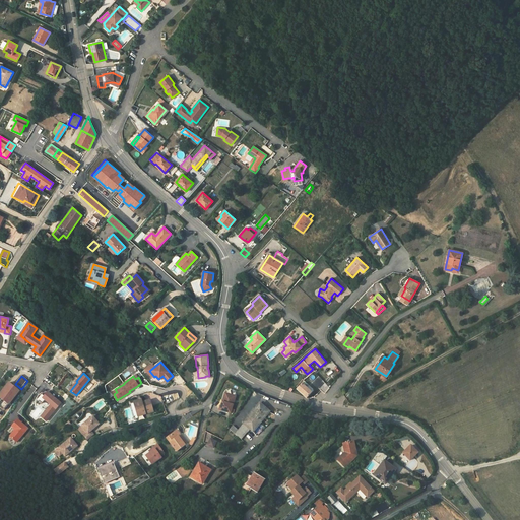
[(302,383),(296,389),(307,398),(312,392),(302,383)]
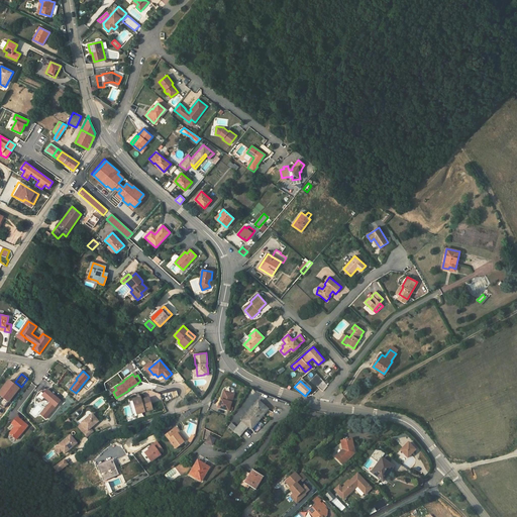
[(324,382),(323,381),(318,387),(323,391),(327,386),(324,382)]
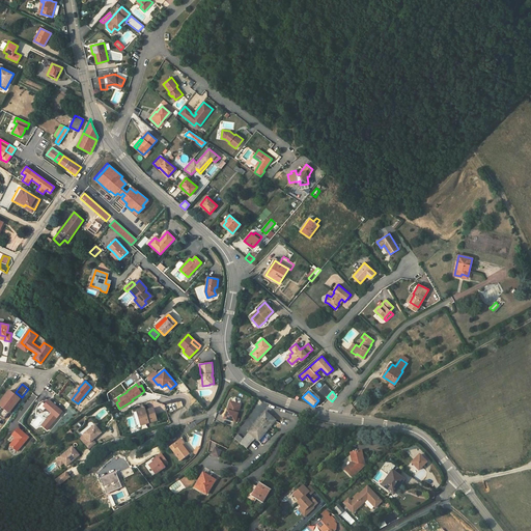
[(0,402),(0,407),(4,410),(0,414),(0,415),(4,419),(19,400),(15,397),(15,396),(8,392),(0,402)]
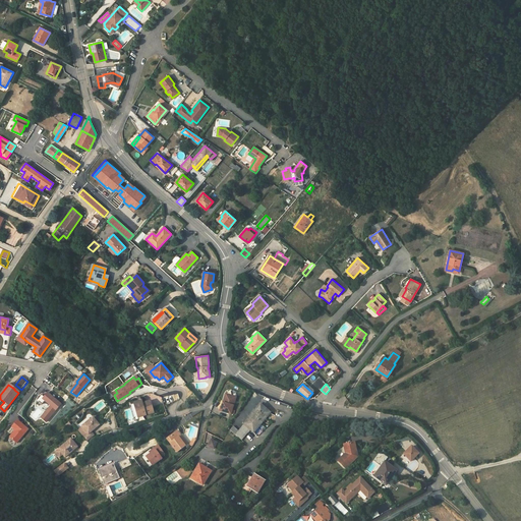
[(42,405),(45,402),(50,406),(41,418),(46,422),(60,405),(44,391),(41,395),(41,396),(37,401),(42,405)]
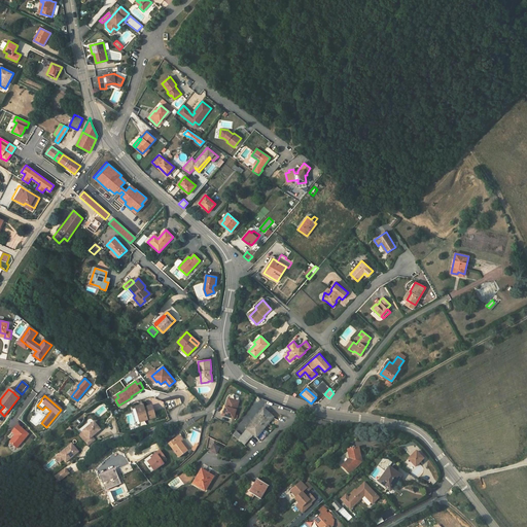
[(222,416),(234,419),(236,411),(237,411),(239,401),(230,399),(227,408),(226,408),(225,408),(224,412),(223,412),(222,416)]
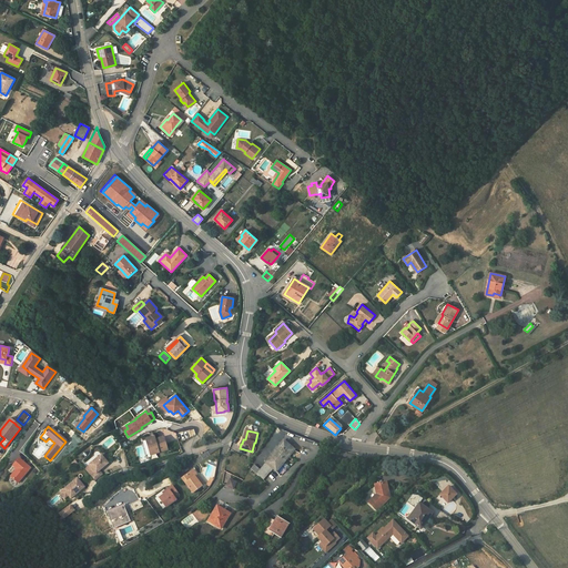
[(155,440),(154,437),(146,439),(151,455),(168,450),(163,438),(155,440)]
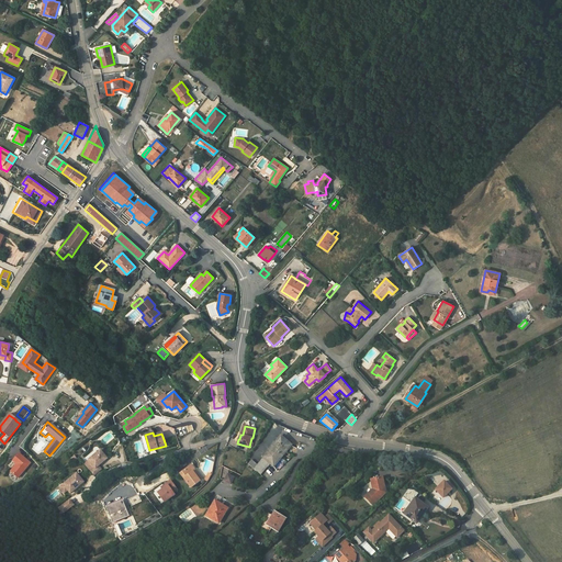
[(281,437),(257,464),(254,469),(260,475),(270,464),(273,467),(291,446),(281,437)]
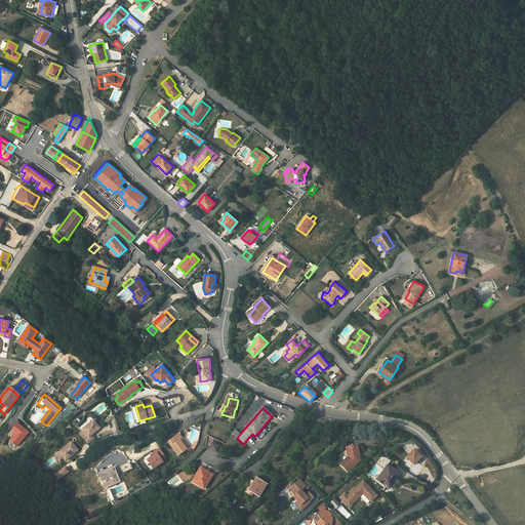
[(125,414),(129,423),(134,421),(130,412),(125,414)]
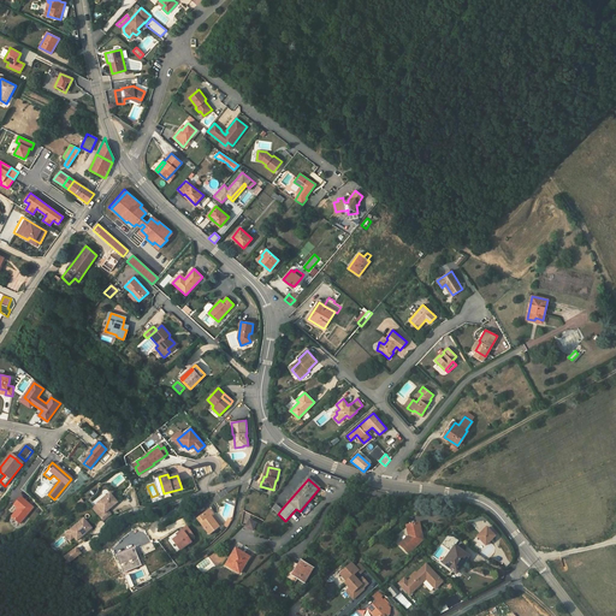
[(117,502),(110,493),(96,504),(104,513),(99,517),(102,521),(111,514),(107,510),(117,502)]
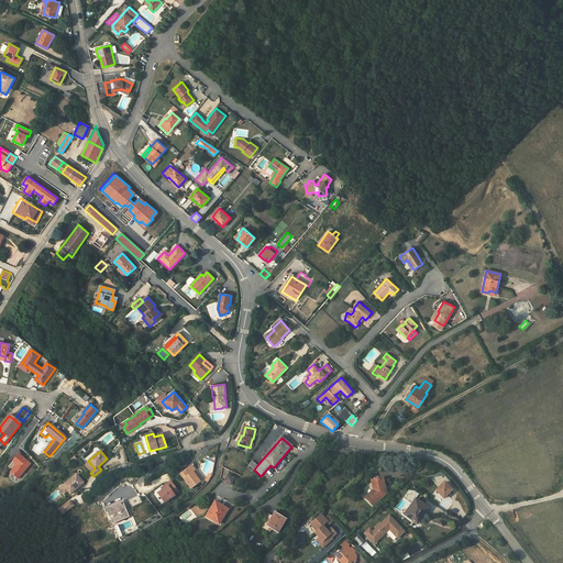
[(8,473),(17,481),(30,464),(17,453),(9,462),(13,465),(8,473)]
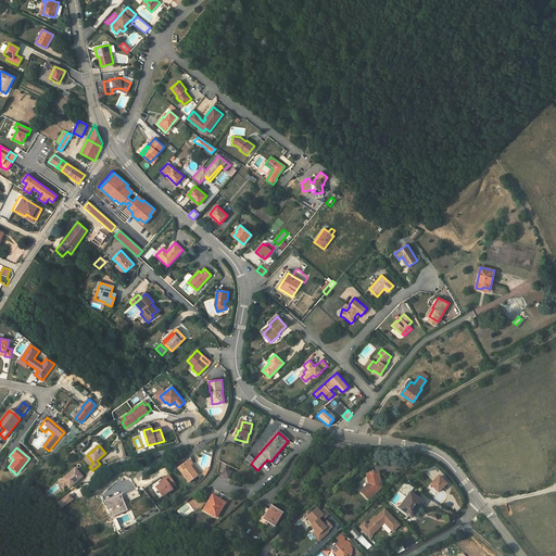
[(251,464),(254,459),(249,455),(245,459),(251,464)]
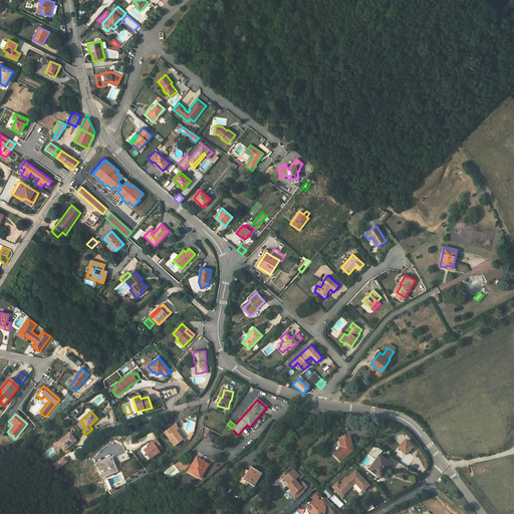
[(175,425),(165,433),(175,446),(183,439),(179,435),(176,431),(178,429),(175,425)]
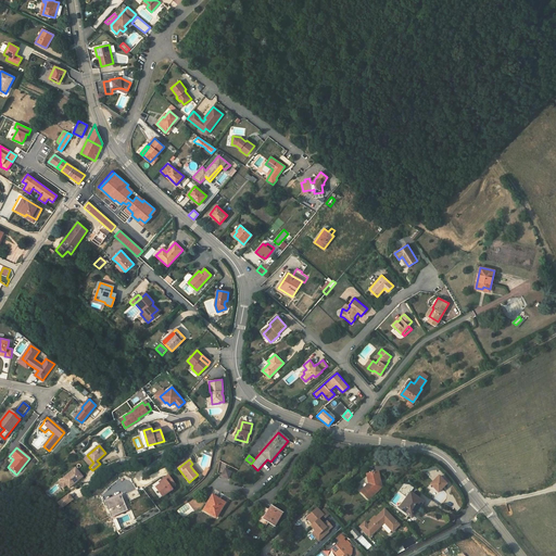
[(75,468),(62,479),(66,484),(70,488),(83,477),(75,468)]
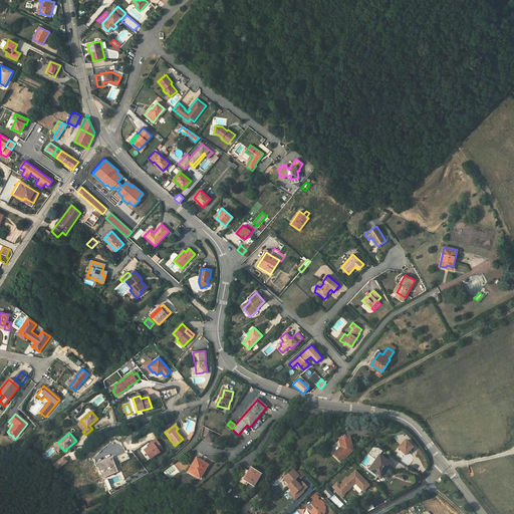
[(208,434),(205,440),(211,443),(214,437),(208,434)]
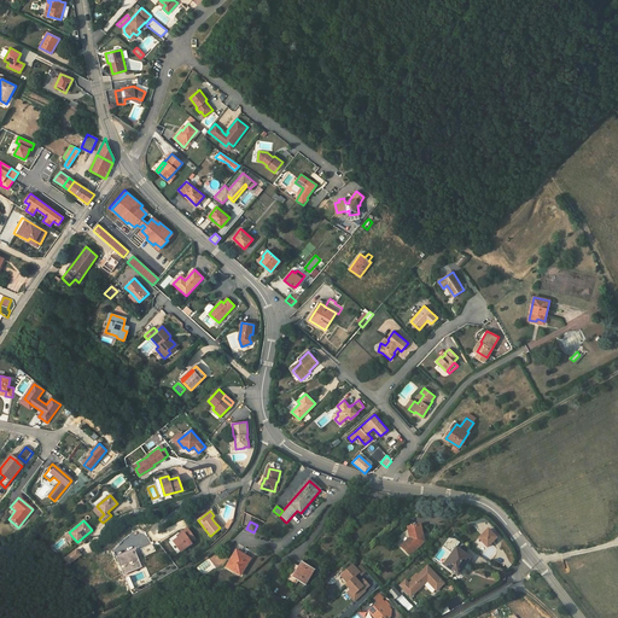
[(425,542),(420,525),(408,528),(410,538),(402,547),(410,555),(425,542)]
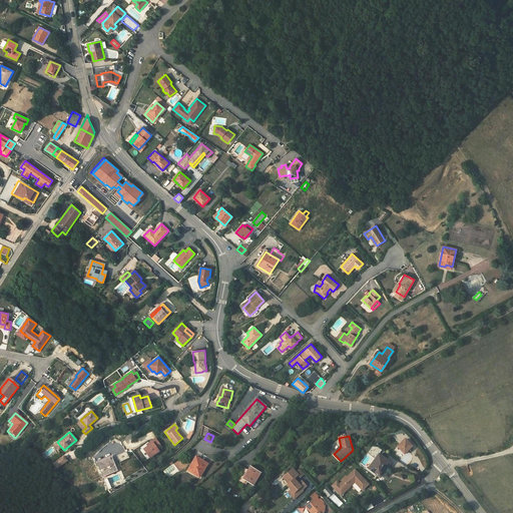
[(151,445),(144,450),(150,459),(159,451),(158,450),(162,447),(155,439),(151,442),(153,445),(152,446),(151,445)]
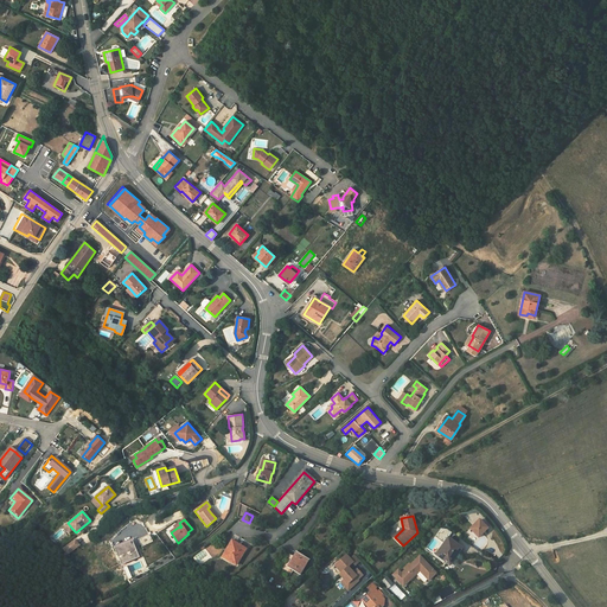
[(141,547),(152,542),(148,535),(138,540),(141,547)]
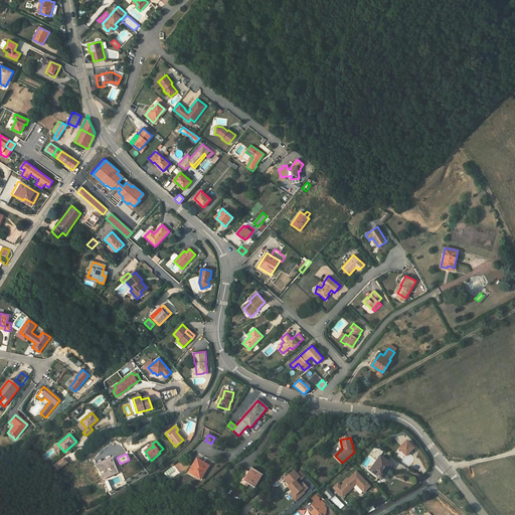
[(135,454),(128,455),(130,462),(120,464),(121,468),(137,464),(135,454)]
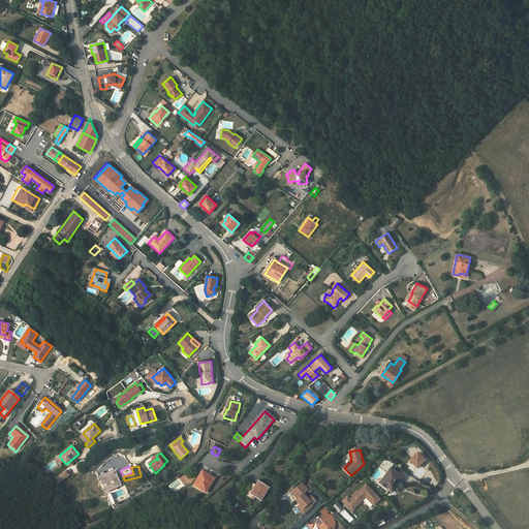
[(391,469),(380,484),(393,492),(402,478),(391,469)]
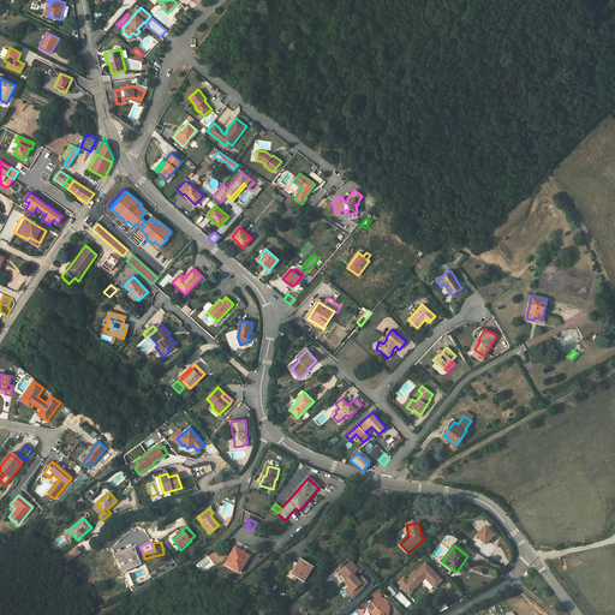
[(81,553),(76,548),(61,559),(66,563),(81,553)]
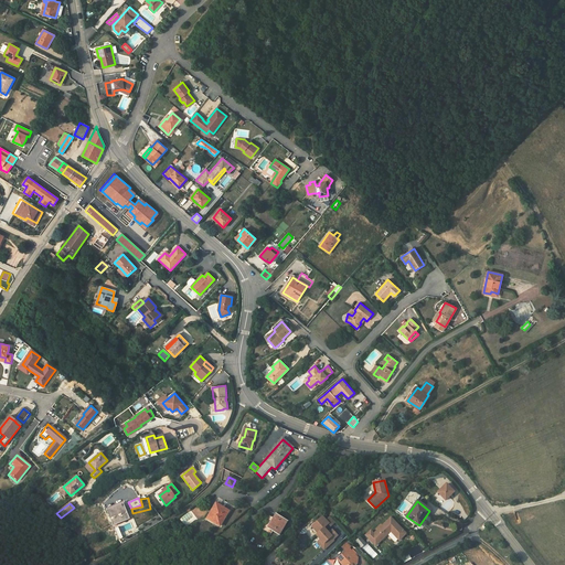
[(114,508),(108,510),(112,518),(110,518),(114,525),(129,519),(124,505),(115,509),(114,508)]
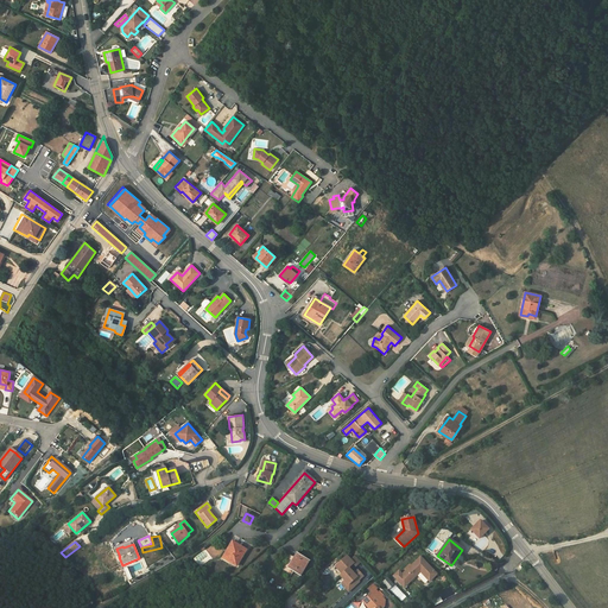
[(211,544),(206,551),(214,558),(220,551),(211,544)]
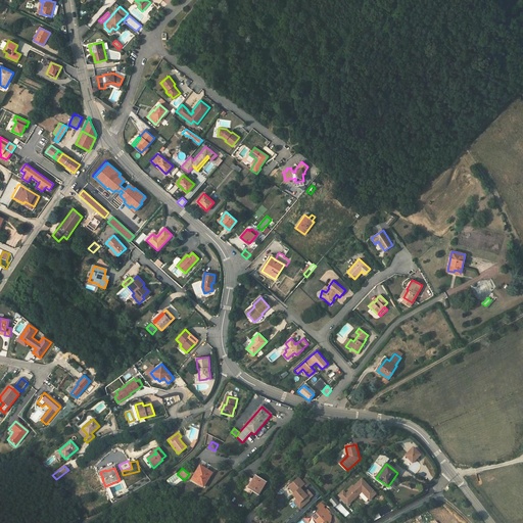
[(192,480),(203,487),(211,474),(206,471),(206,472),(199,468),(192,480)]
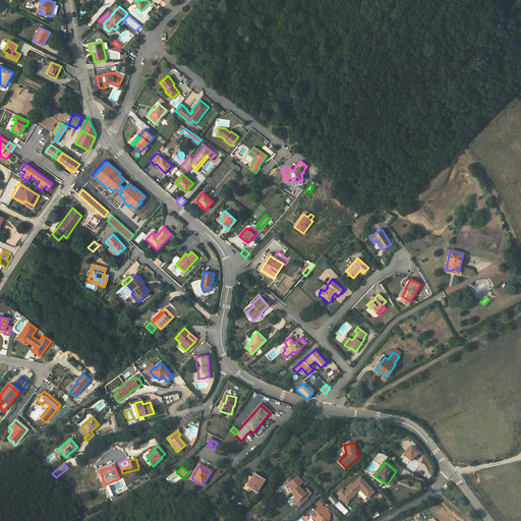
[(257,494),(266,481),(254,474),(252,478),(249,476),(247,479),(250,481),(246,486),(257,494)]
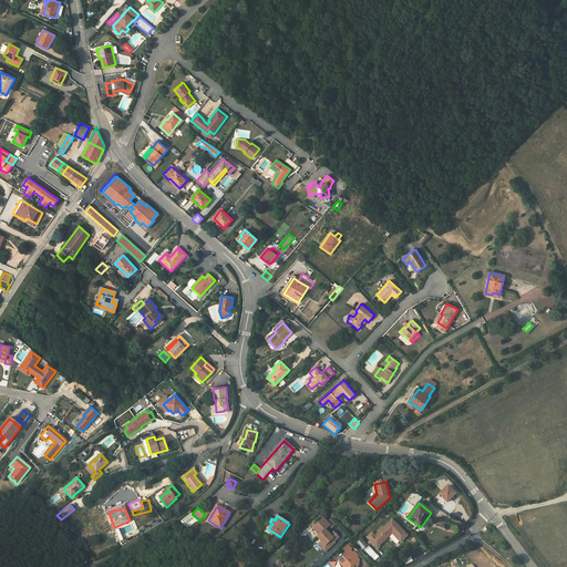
[(317,544),(323,553),(339,539),(330,529),(336,525),(330,519),(327,523),(321,517),(308,531),(318,543),(317,544)]
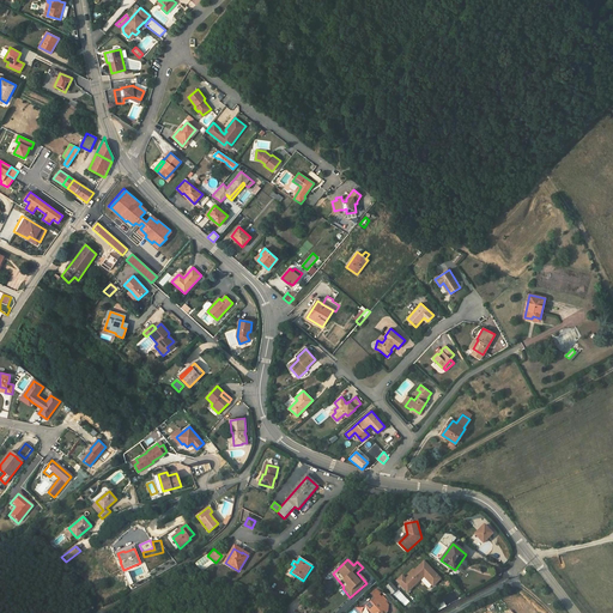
[(402,576),(396,581),(407,592),(424,577),(432,587),(441,580),(424,562),(414,571),(413,570),(408,575),(410,576),(405,580),(402,576)]
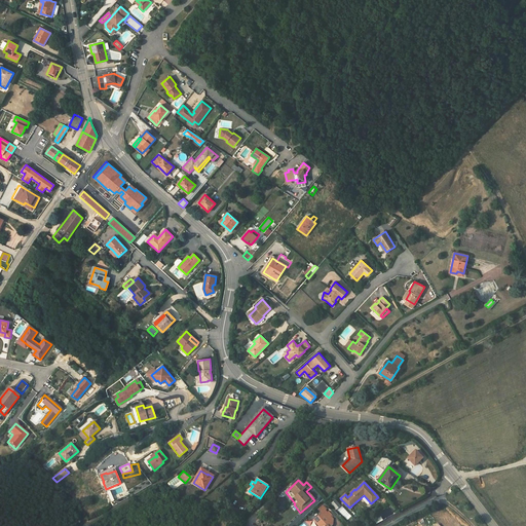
[(116,495),(124,492),(122,486),(114,489),(116,495)]
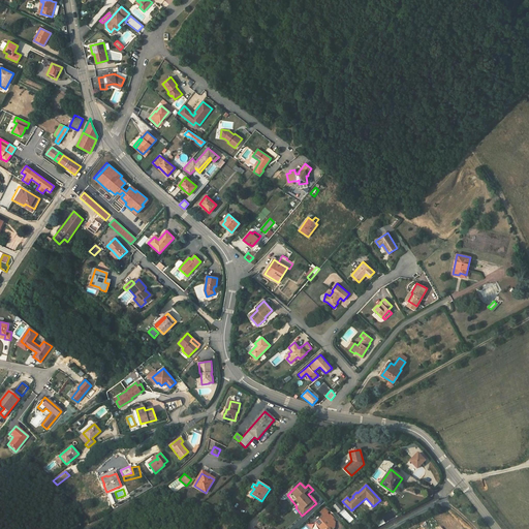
[(336,502),(331,507),(338,514),(342,508),(336,502)]
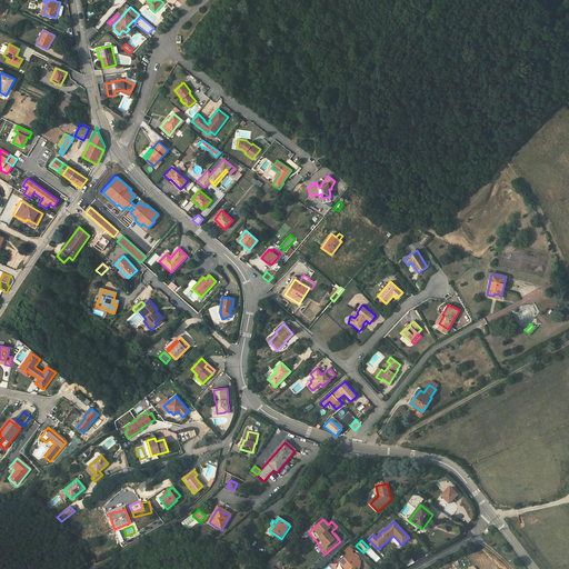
[(359,568),(360,568),(357,565),(360,561),(352,552),(352,551),(348,556),(346,558),(345,557),(341,560),(345,563),(342,566),(345,568),(359,568)]
